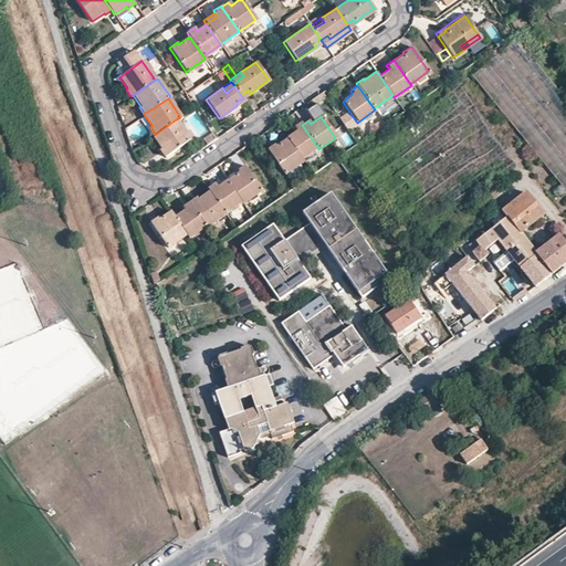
[(176,119),(155,135),(153,136),(161,147),(159,150),(164,156),(189,139),(176,119)]
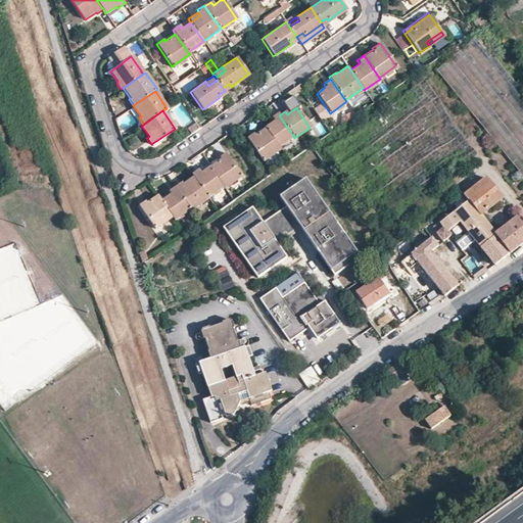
[(293,136),(279,115),(277,113),(272,117),(274,122),(265,128),(278,147),(293,136)]
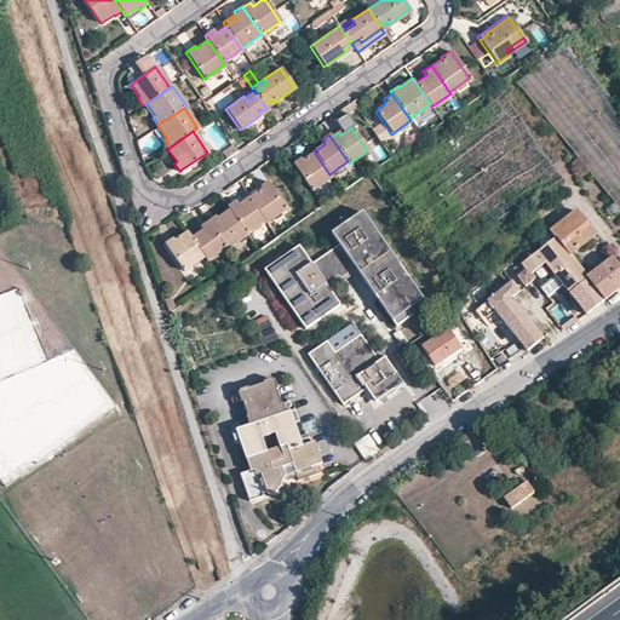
[(231,144),(219,151),(225,159),(236,151),(231,144)]
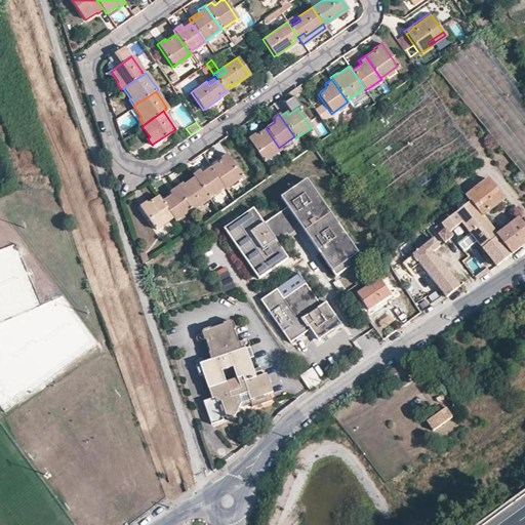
[(279,148),(266,128),(255,135),(254,134),(247,138),(263,161),(267,159),(276,152),(280,149),(279,148)]
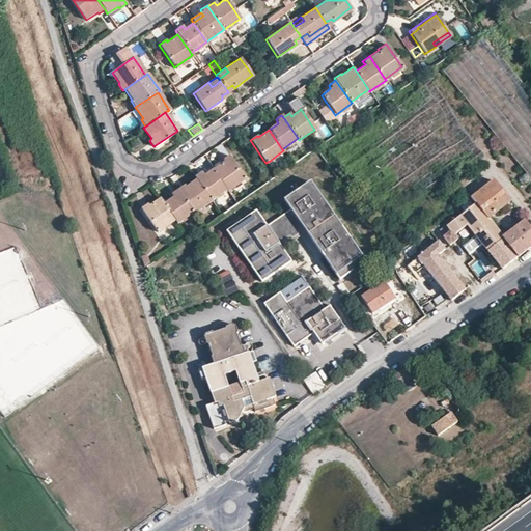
[(283,159),(279,154),(270,161),(274,166),(276,166),(282,162),(283,159)]
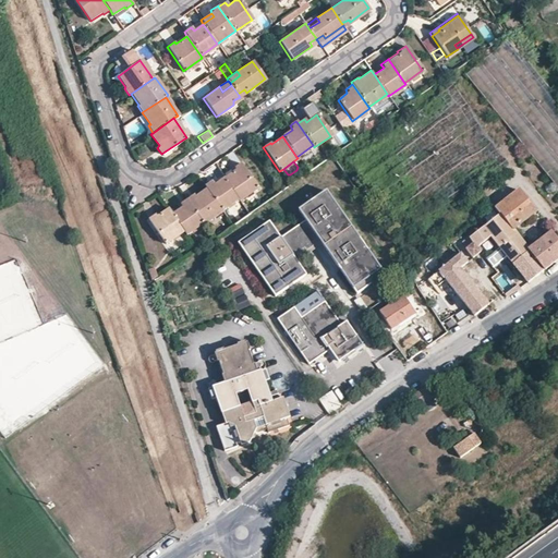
[(238,198),(239,201),(257,187),(240,164),(232,169),(233,171),(223,179),(238,198)]
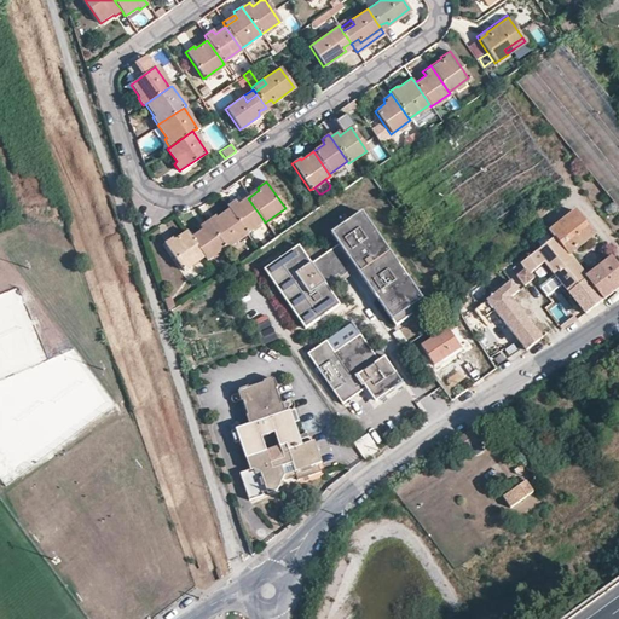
[(264,220),(248,198),(237,204),(233,202),(226,207),(229,209),(244,233),(264,220)]
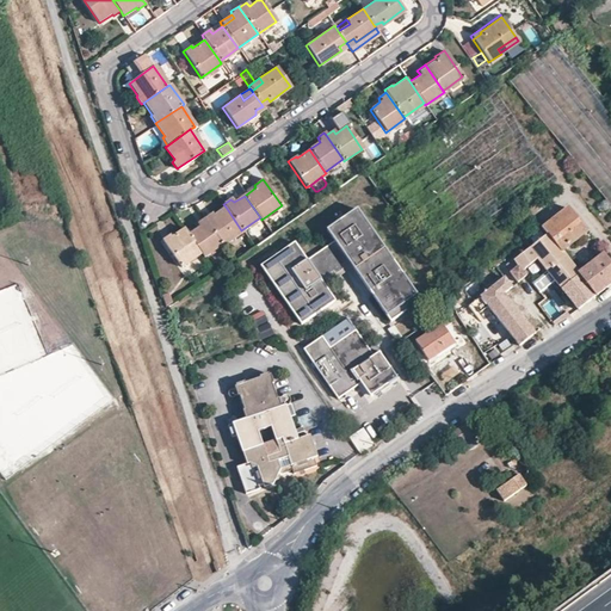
[(241,230),(226,207),(213,215),(210,214),(204,218),(221,244),(222,245),(242,232),(241,230)]
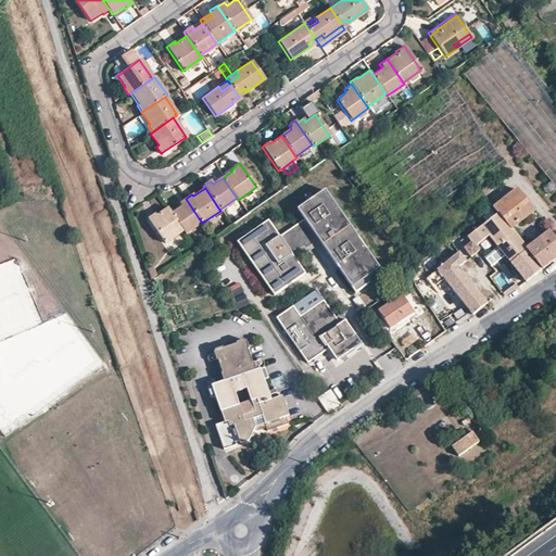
[(304,273),(291,253),(302,245),(304,249),(313,242),(311,240),(318,235),(320,238),(318,239),(355,292),(382,273),(325,189),(297,207),(303,218),(279,235),(267,219),(236,240),(274,294),(304,273)]
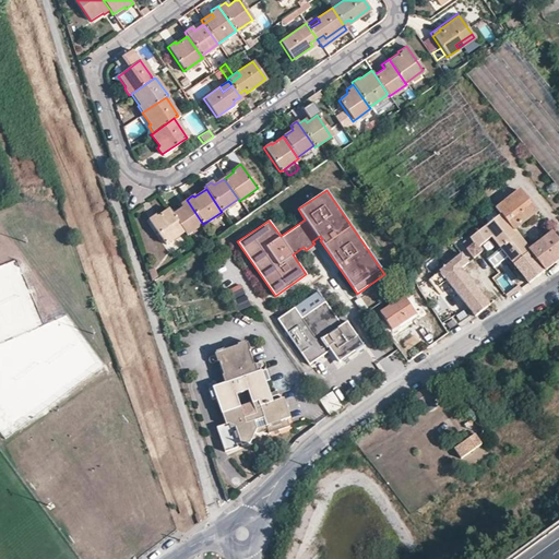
[(496,207),(500,213),(512,228),(513,229),(535,211),(519,190),(496,207)]
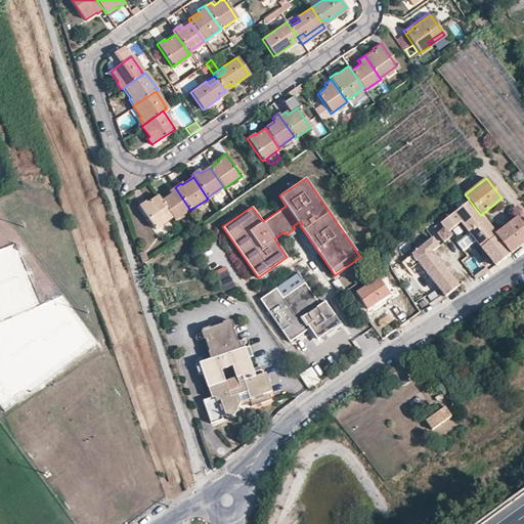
[(175,187),(168,191),(170,194),(161,201),(172,216),(174,220),(189,209),(175,187)]
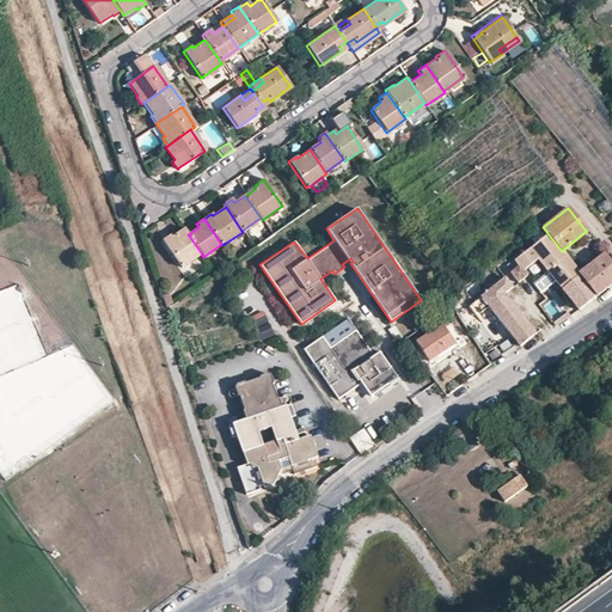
[(201,252),(188,234),(183,227),(171,237),(169,234),(161,240),(179,267),(201,252)]
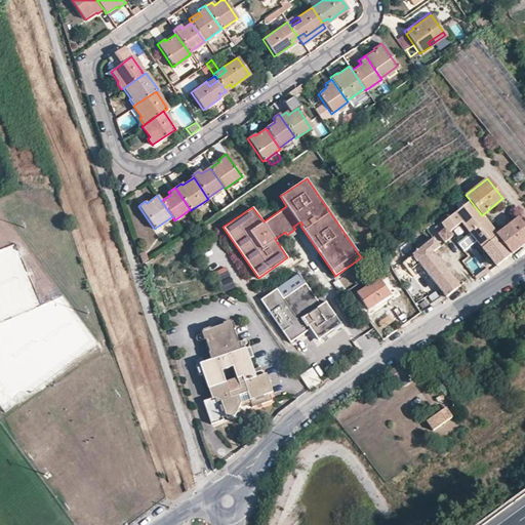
[(481,214),(470,200),(441,221),(445,227),(438,233),(441,237),(444,241),(451,235),(448,231),(462,221),(471,232),(485,219),(482,215),(481,214)]
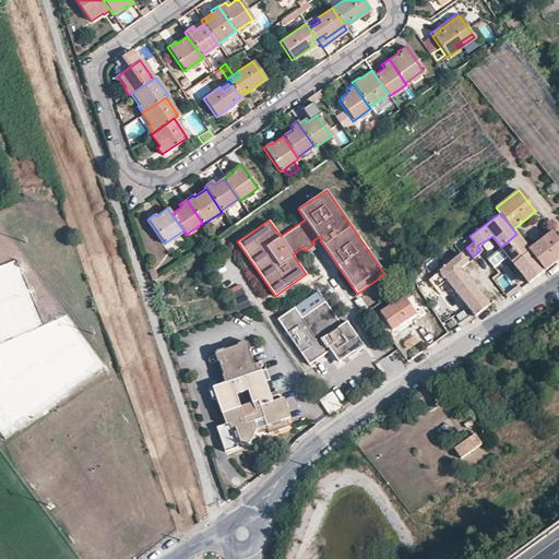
[(545,270),(558,259),(558,241),(551,232),(530,249),(513,262),(530,283),(545,270)]
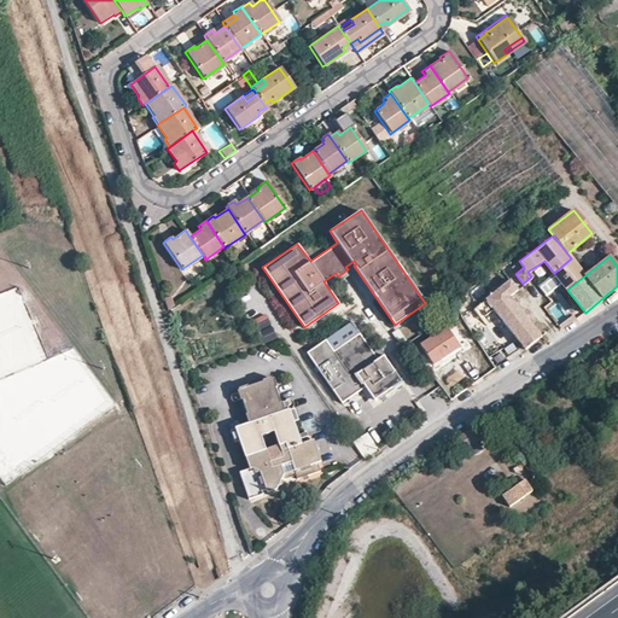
[(586,275),(571,258),(554,273),(567,290),(586,275)]
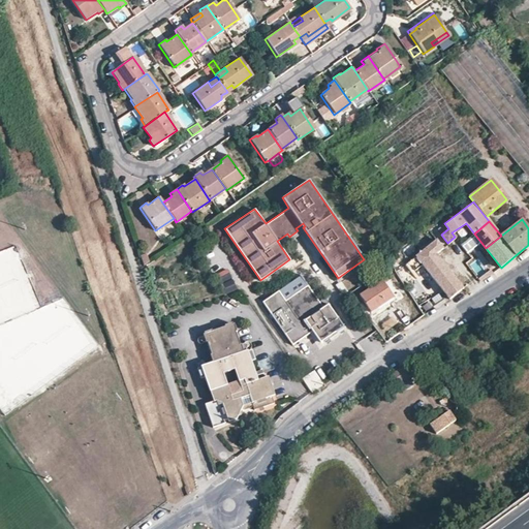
[(464,287),(436,253),(443,247),(437,239),(408,261),(415,270),(423,263),(450,299),(464,287)]
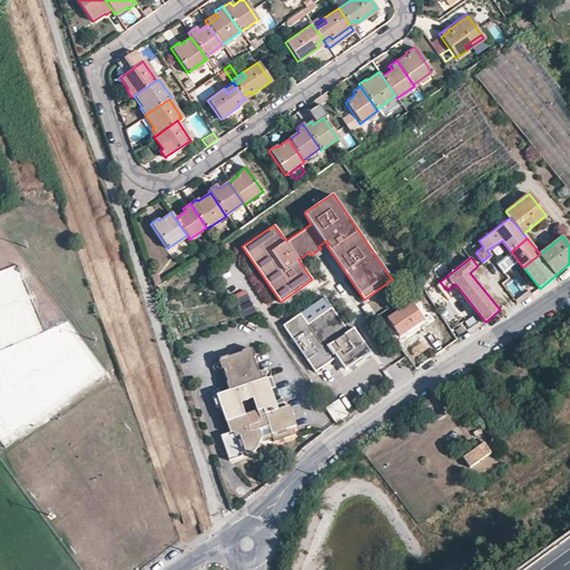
[(18,266),(0,272),(0,349),(42,333),(18,266)]
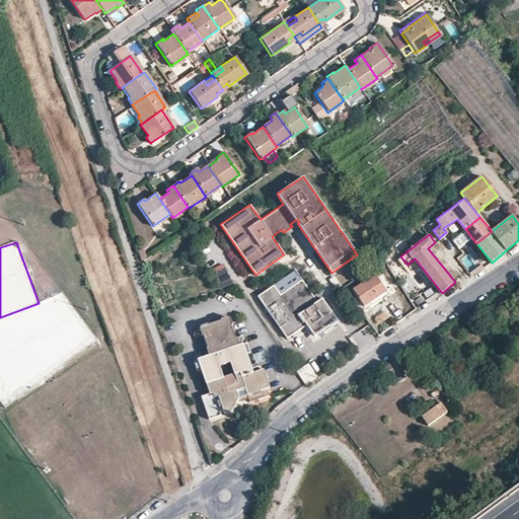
[(477,258),(474,254),(469,258),(467,260),(470,265),(472,263),(477,258)]
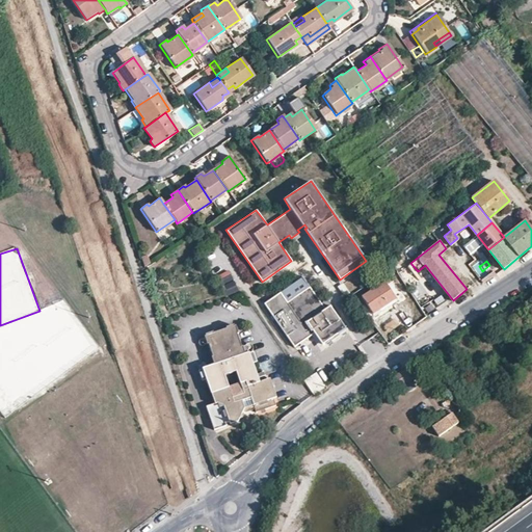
[(230,270),(220,273),(227,292),(236,289),(230,270)]
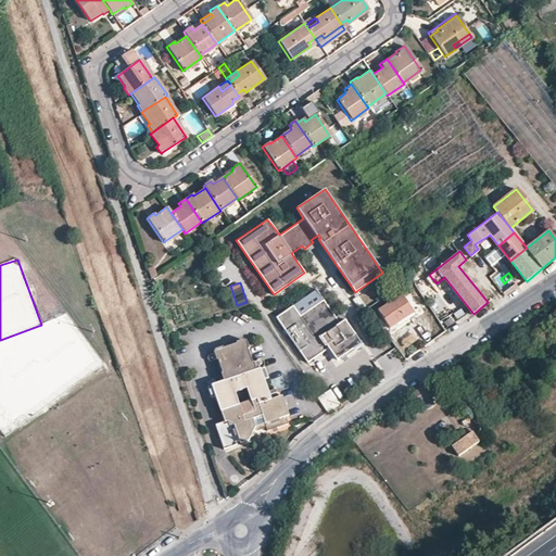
[(400,292),(396,287),(388,293),(391,298),(400,292)]
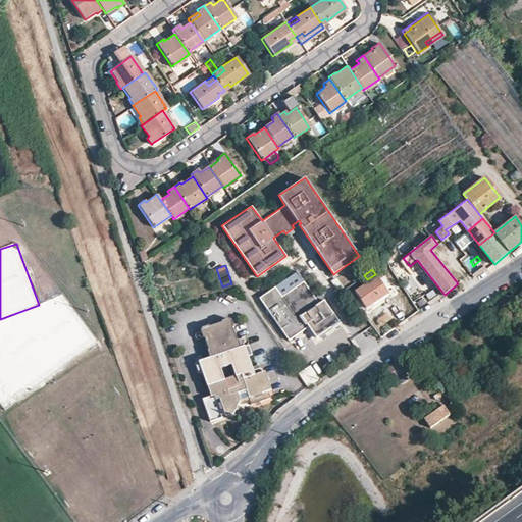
[(388,291),(375,274),(367,279),(367,280),(353,291),(366,307),(379,298),(388,291)]
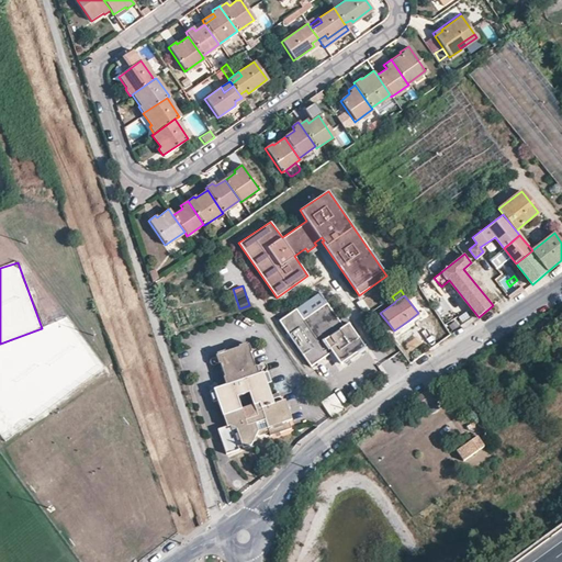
[(366,346),(349,322),(344,325),(339,318),(327,301),(303,317),(296,307),(279,319),(311,366),(332,350),(340,363),(366,346)]
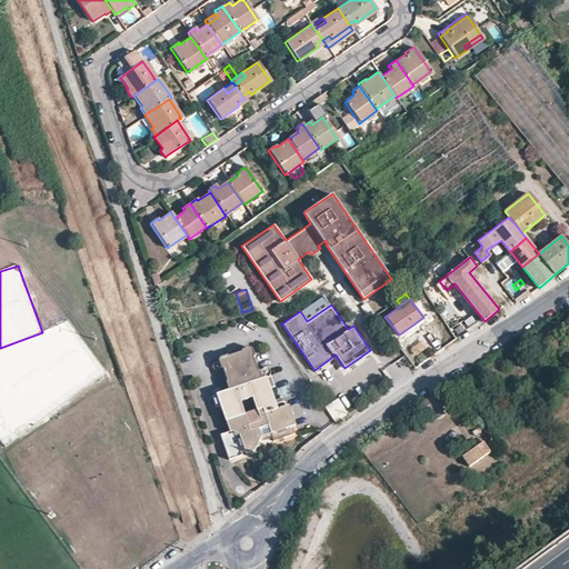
[(451,328),(458,337),(479,323),(472,315),(451,328)]
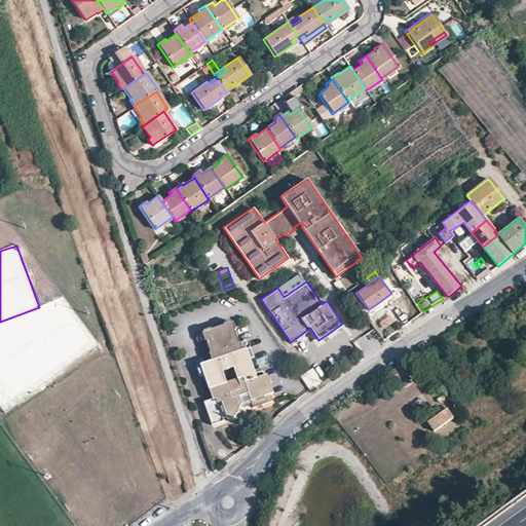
[(322,304),(327,301),(322,295),(317,298),(322,304)]
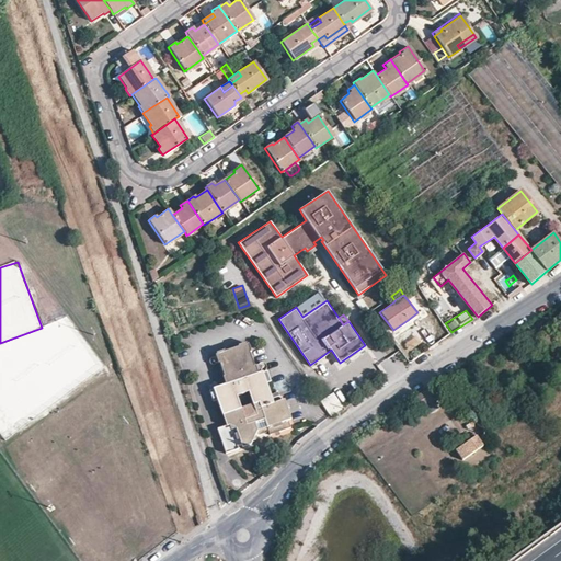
[(244,339),(236,341),(237,343),(222,347),(222,346),(214,348),(215,351),(213,351),(216,359),(217,358),(221,373),(220,373),(224,381),(208,387),(210,397),(216,396),(224,421),(215,424),(224,449),(237,446),(236,443),(253,436),(252,431),(251,428),(265,423),(265,425),(267,431),(288,424),(278,392),(270,395),(268,391),(265,379),(270,378),(265,367),(255,370),(248,348),(249,347),(247,340),(244,340),(244,339)]
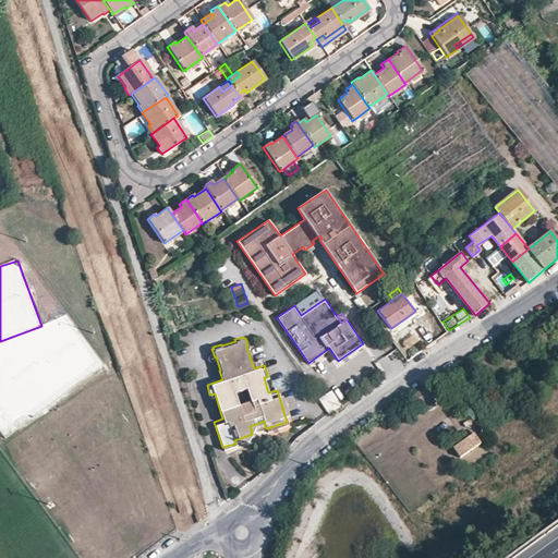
[(421,389),(413,393),(420,404),(424,401),(431,397),(435,393),(428,384),(421,389)]
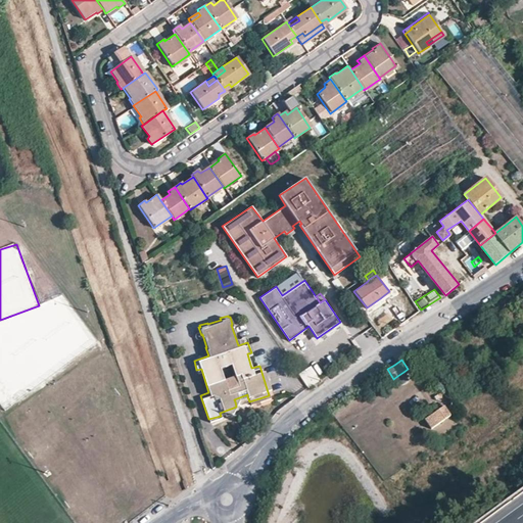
[(299,374),(308,388),(321,380),(312,366),(299,374)]
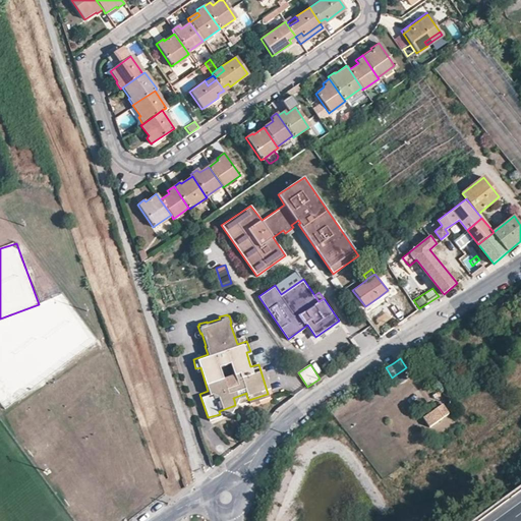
[(407,377),(402,370),(396,374),(400,382),(407,377)]
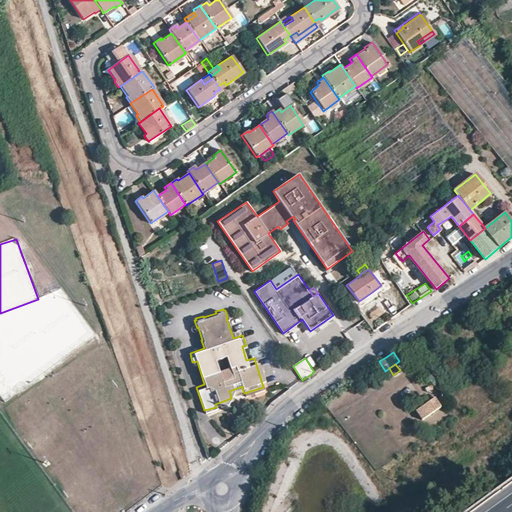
[(422,419),(440,406),(433,396),(415,409),(422,419)]
